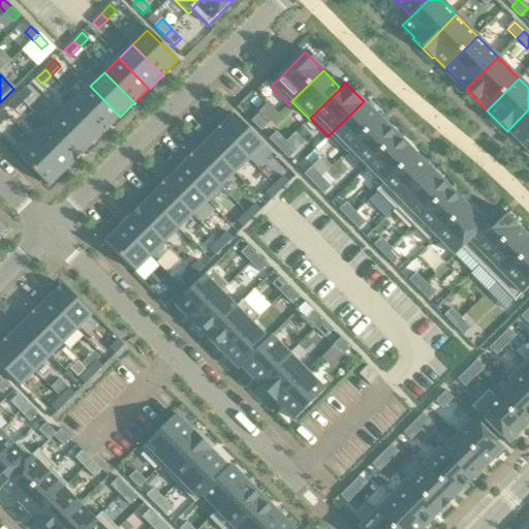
[(90,86),(76,100),(107,131),(107,130),(107,129),(120,117),(90,86)]
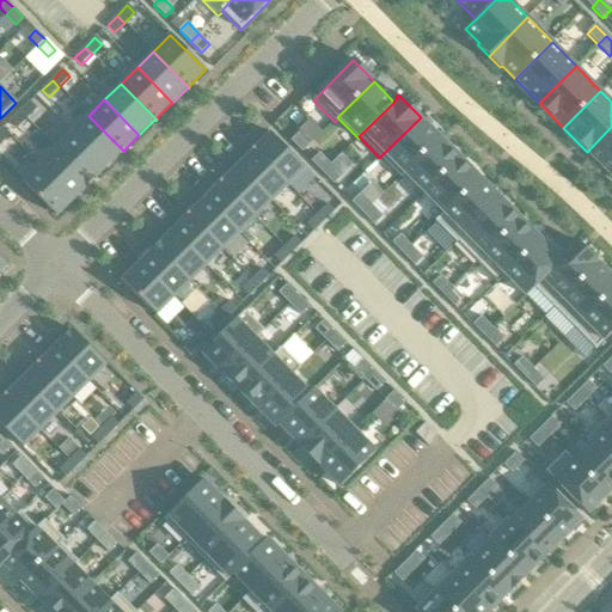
[(30,102),(19,112),(26,120),(37,109),(30,102)]
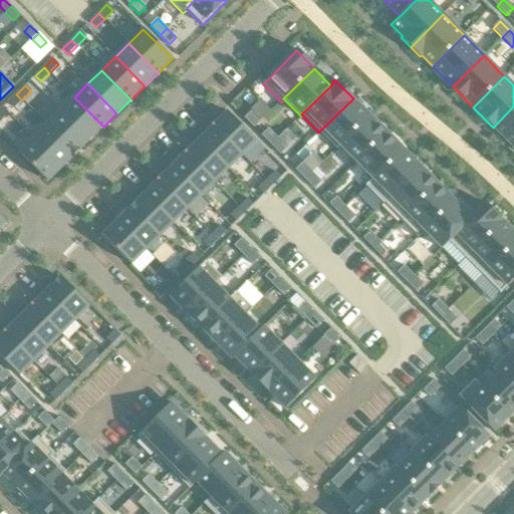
[(16,94),(8,102),(14,108),(22,100),(16,94)]
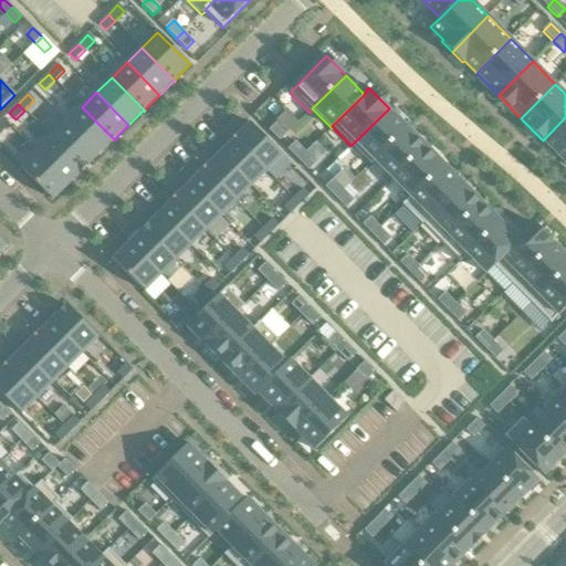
[(389,108),(350,146),(370,165),(375,161),(374,160),(407,127),(397,117),(399,114),(390,105),(388,107),(389,108)]
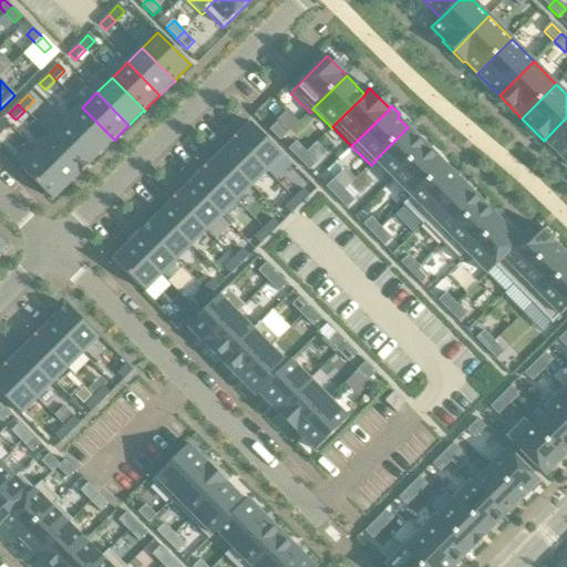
[(82,107),(66,122),(99,155),(113,141),(114,142),(115,141),(82,107)]
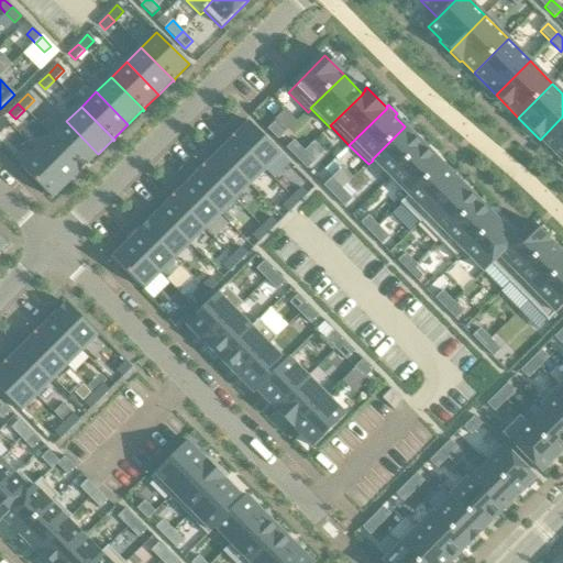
[(562,117),(540,140),(562,162),(562,117)]
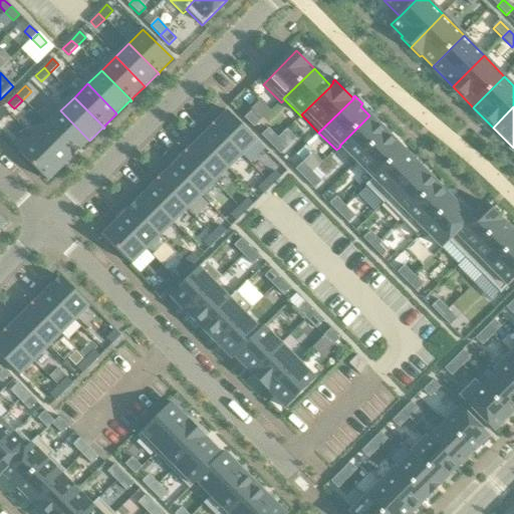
[(3,107),(0,109),(0,121),(9,113),(3,107)]
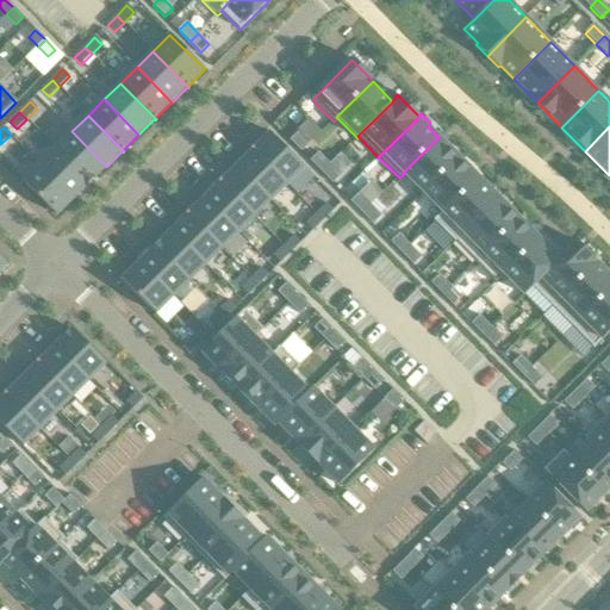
[(72,131),(55,148),(91,182),(106,167),(72,131)]
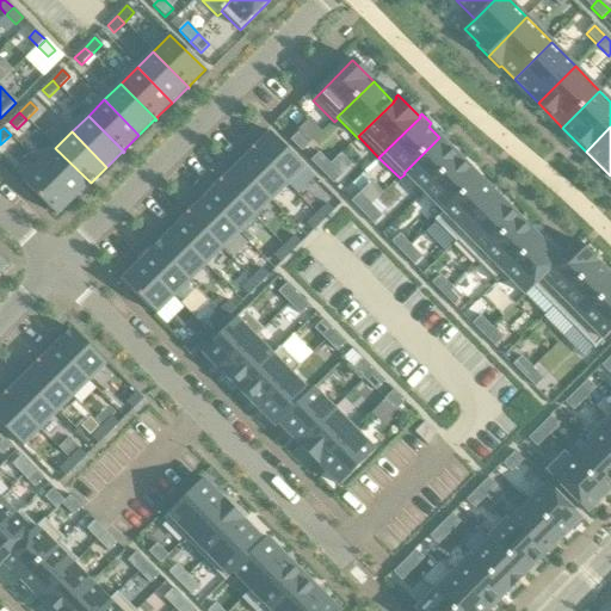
[(253,148),(252,149),(288,185),(297,195),(314,179),(304,168),(306,168),(270,133),(254,149),(253,148)]
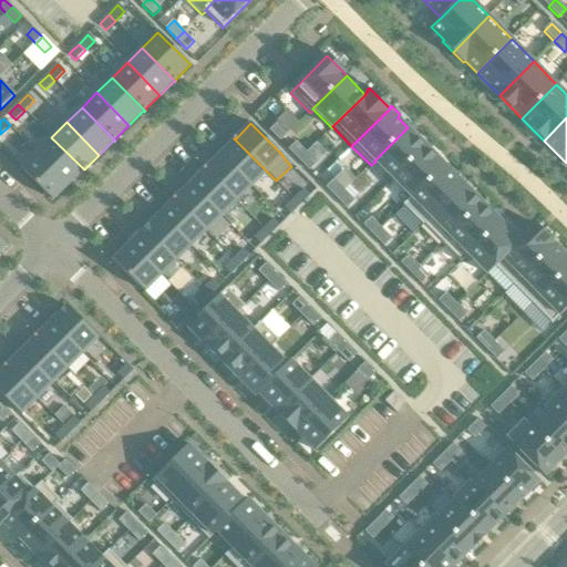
[(277,123),(269,131),(280,142),(288,134),(277,123)]
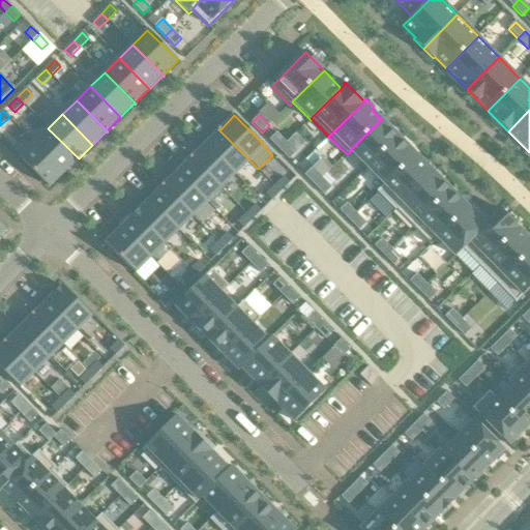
[(381,119),(350,150),(351,151),(367,168),(399,137),(381,119)]
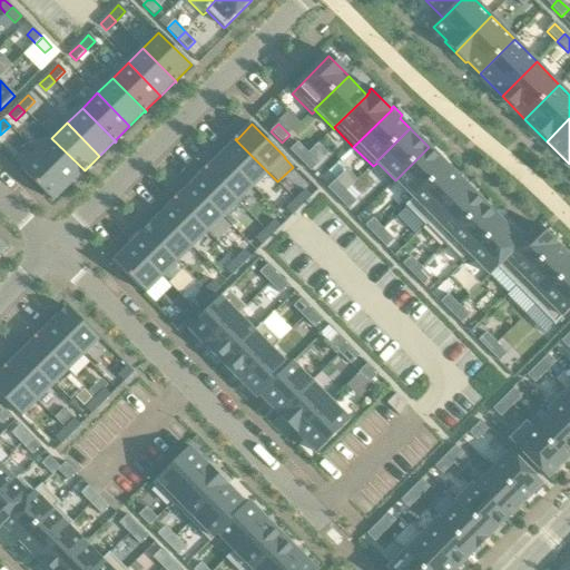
[(51,138),(37,153),(69,186),(85,170),(51,138)]
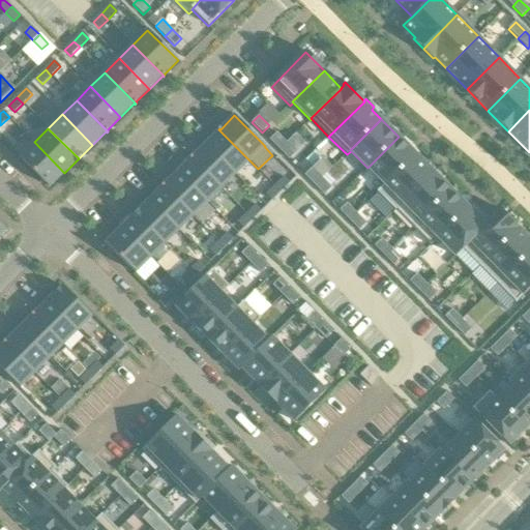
[(218,130),(205,144),(236,175),(249,160),(218,129),(217,129),(218,130)]
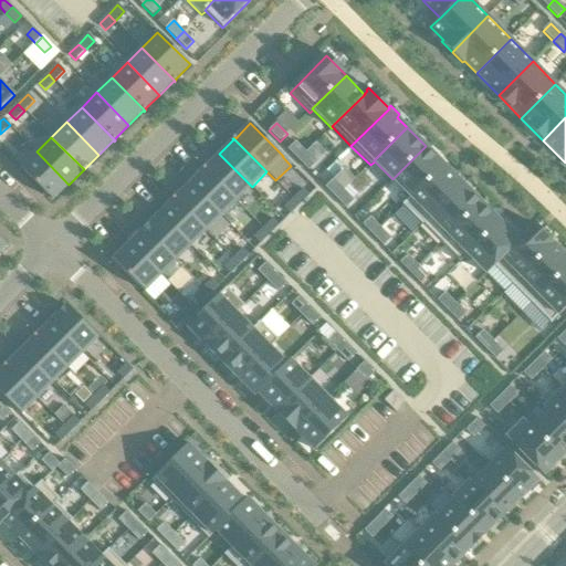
[(295,142),(287,149),(299,160),(306,153),(295,142)]
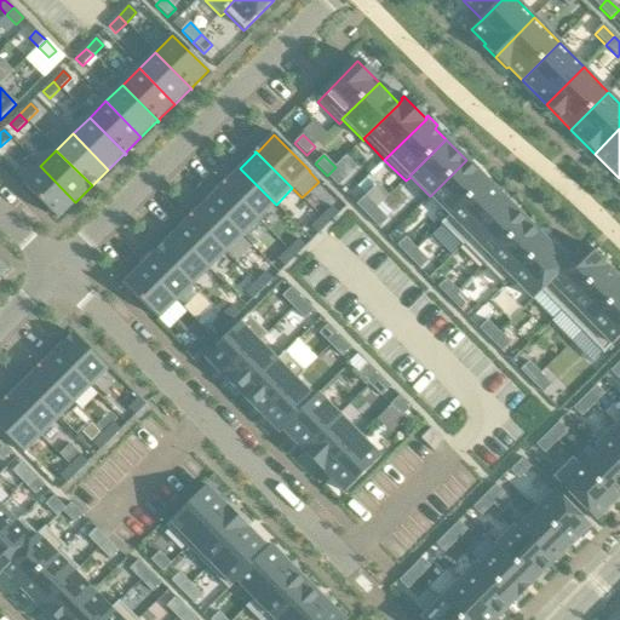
[(466,160),(430,196),(449,217),(451,217),(487,181),(466,160)]
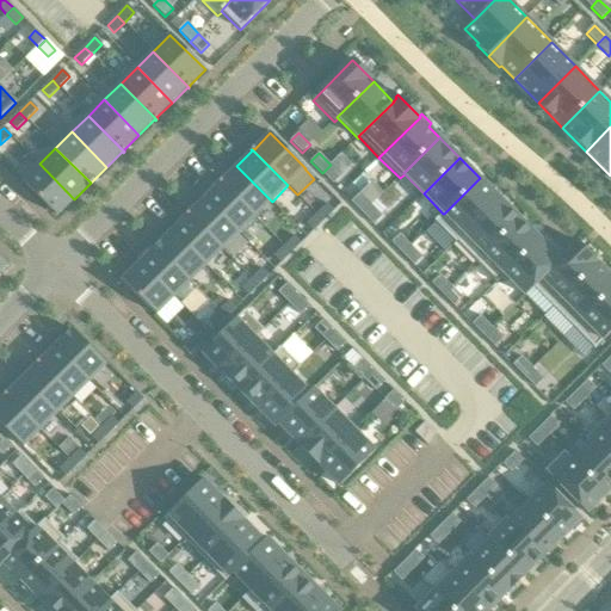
[(39,164),(22,181),(56,216),(74,199),(39,164)]
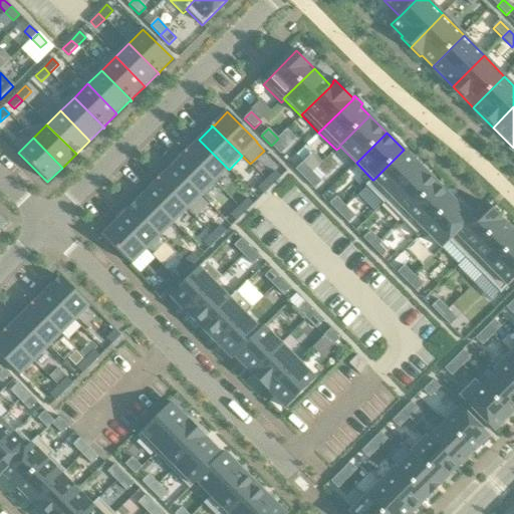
[(278,139),(271,146),(280,155),(287,148),(278,139)]
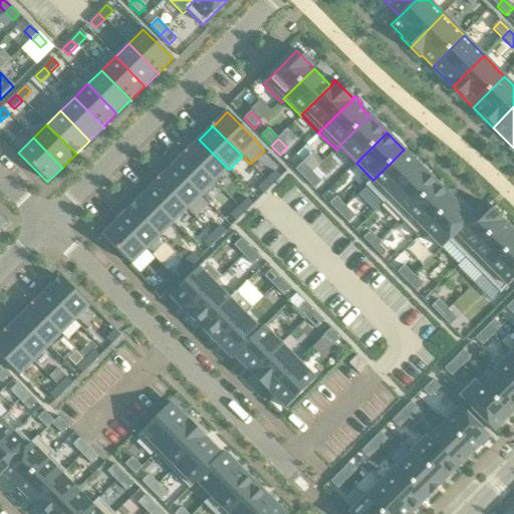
[(186,152),(185,153),(215,183),(229,170),(199,140),(186,153),(186,152)]
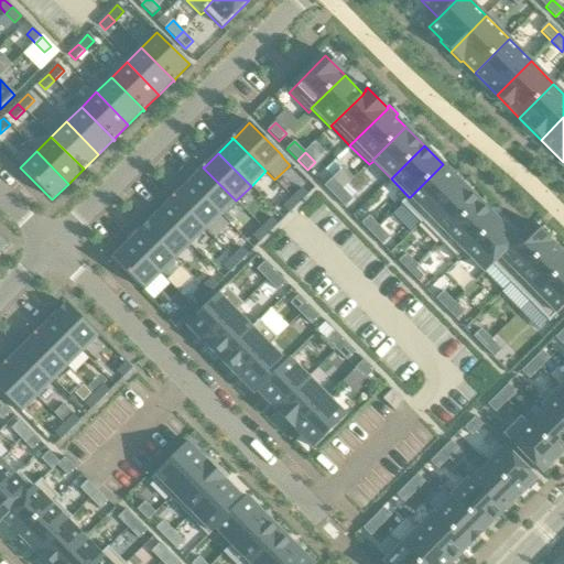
[(409,197),(401,204),(421,225),(425,221),(424,220),(462,183),(443,164),(410,197),(409,197)]
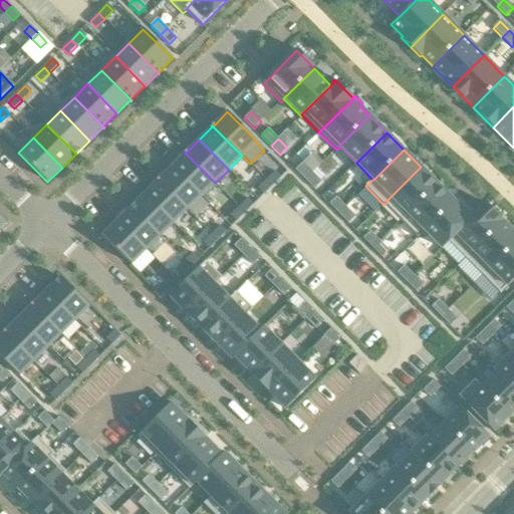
[(185,155),(172,167),(201,197),(202,196),(210,205),(223,192),(215,183),(185,153),(184,154),(185,155)]
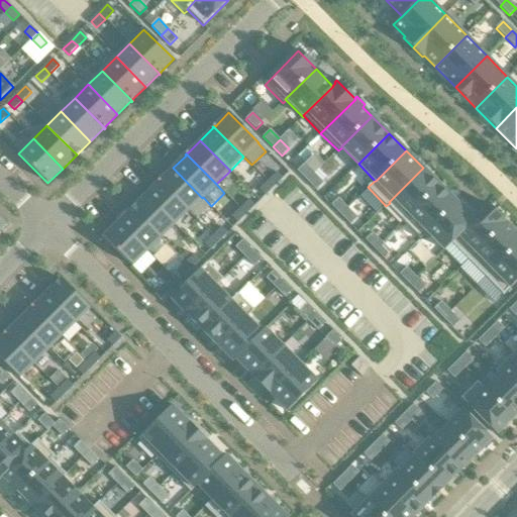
[(304,165),(297,172),(307,181),(314,174),(304,165)]
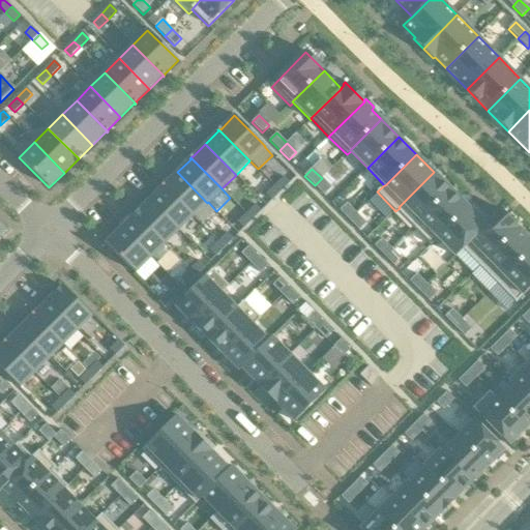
[(163,184),(163,185),(194,216),(207,203),(177,172),(164,185),(163,184)]
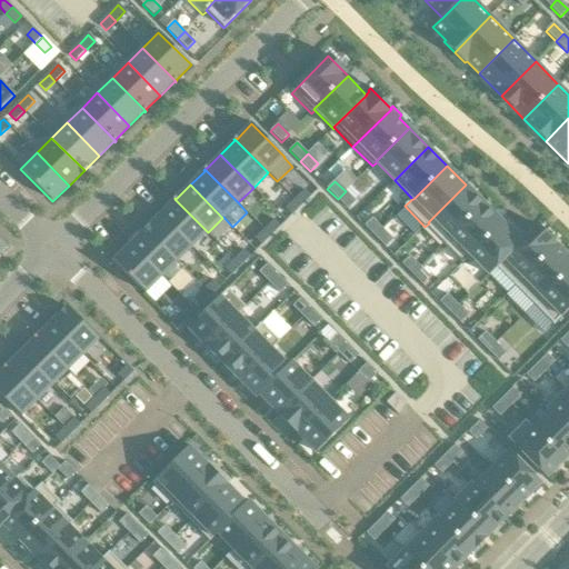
[(466,185),(428,222),(429,223),(447,241),(485,203),(466,185)]
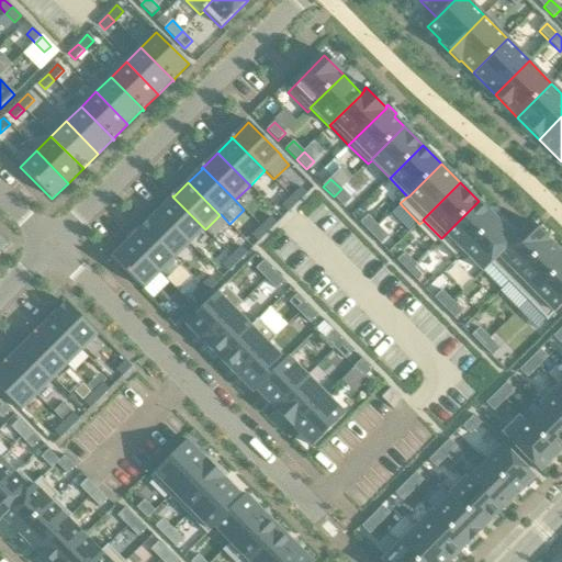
[(346,184),(341,189),(350,198),(355,193),(346,184)]
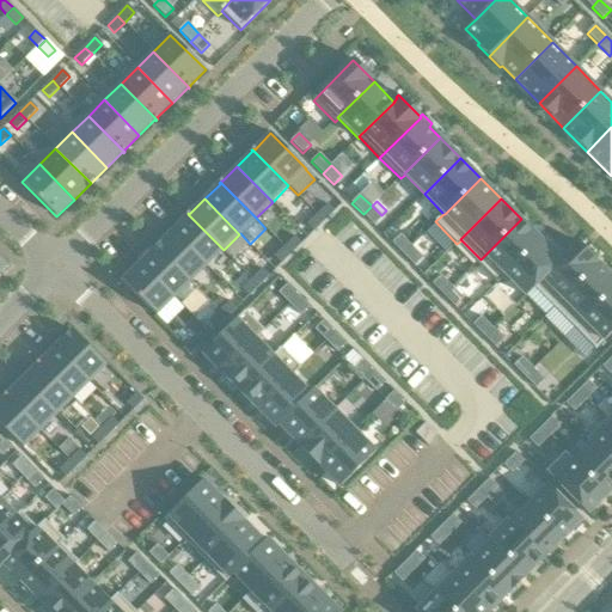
[(328,204),(317,215),(324,222),(334,212),(328,204)]
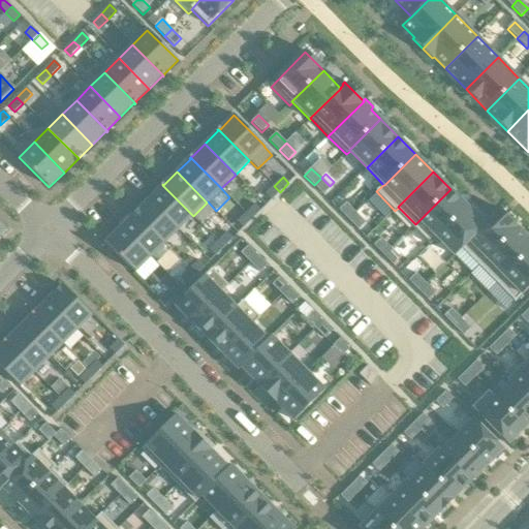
[(321,178),(314,185),(323,195),(331,188),(330,186),(321,178)]
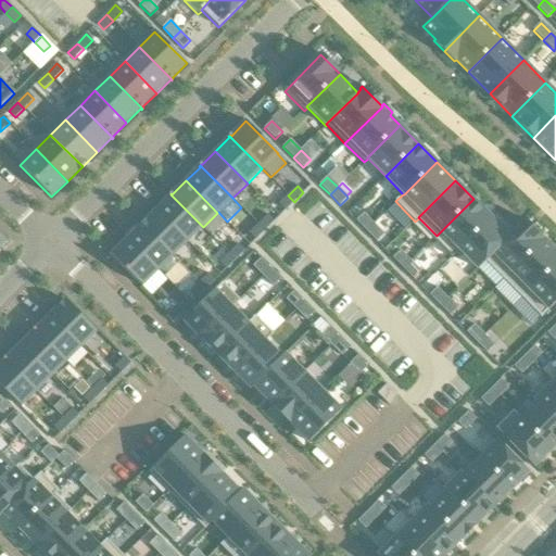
[(171,196),(156,210),(188,242),(203,227),(171,194),(169,196),(171,196)]
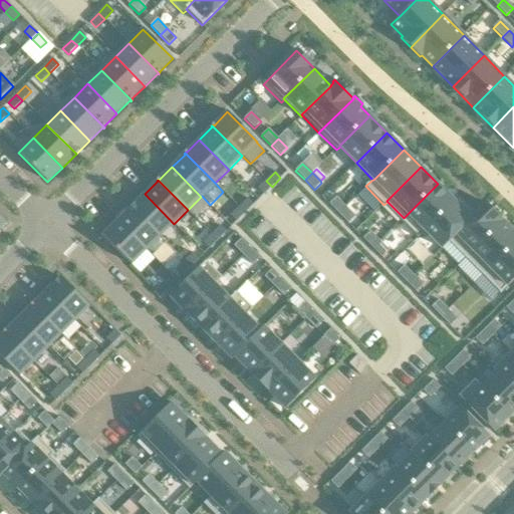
[(266,181),(258,189),(264,195),(272,187),(266,181)]
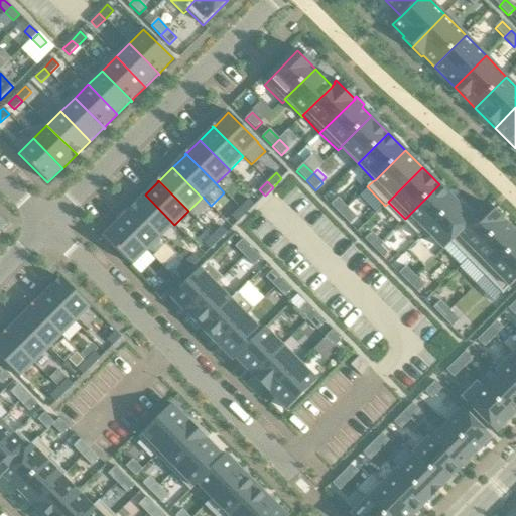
[(439,184),(405,219),(423,237),(427,234),(425,232),(457,202),(439,184)]
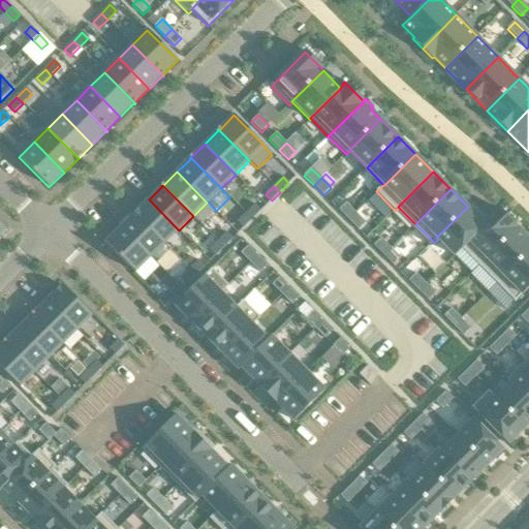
[(149,199),(134,214),(164,244),(179,230),(149,199)]
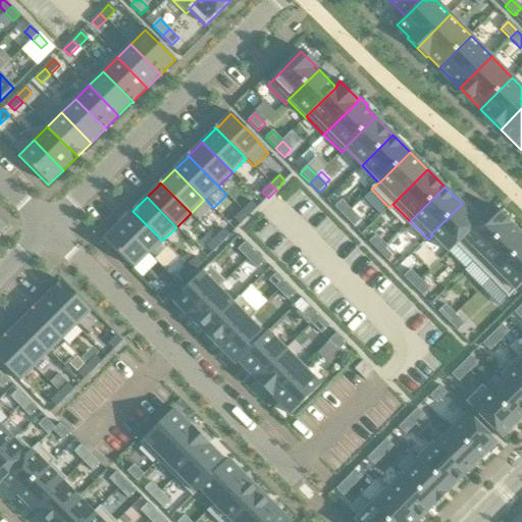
[(342,201),(334,208),(344,217),(351,210),(342,201)]
